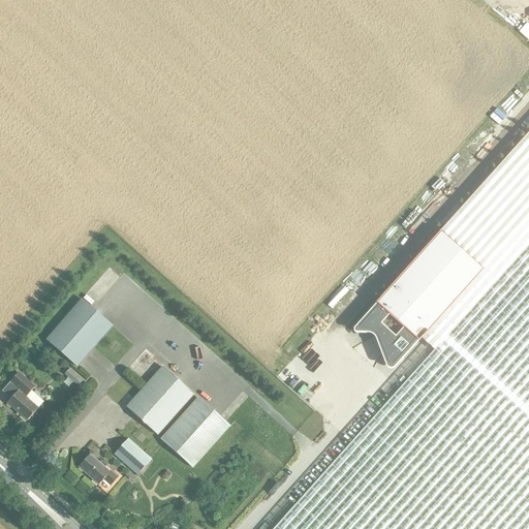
[(528,132),(486,181),(477,191),(459,212),(448,222),(376,303),(377,304),(355,328),(354,330),(354,332),(358,334),(362,334),(368,334),(372,335),(374,337),(376,339),(379,346),(386,367),(390,369),(394,369),(396,367),(405,356),(422,339),(434,350),(509,267),(528,244),(528,132)]
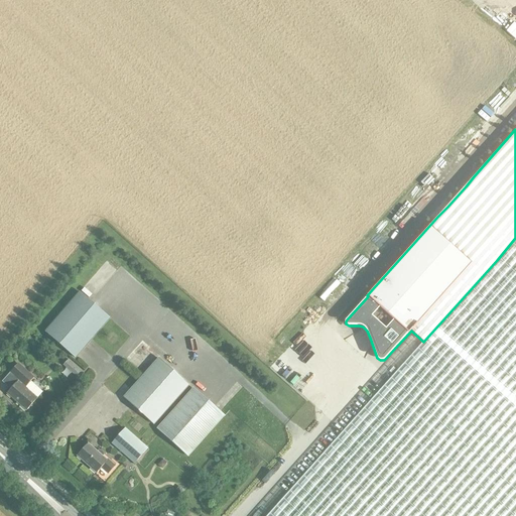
[(515,515),(515,238),(423,342),(267,515),(515,515)]
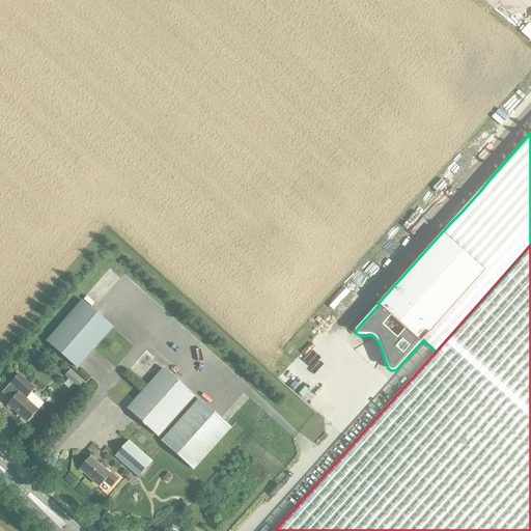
[(79,368),(113,328),(82,300),(47,341),(79,368)]
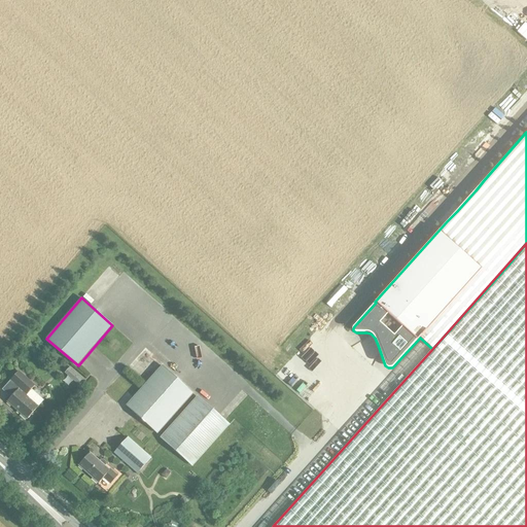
[(68,374),(64,379),(75,388),(85,376),(71,364),(65,372),(68,374)]
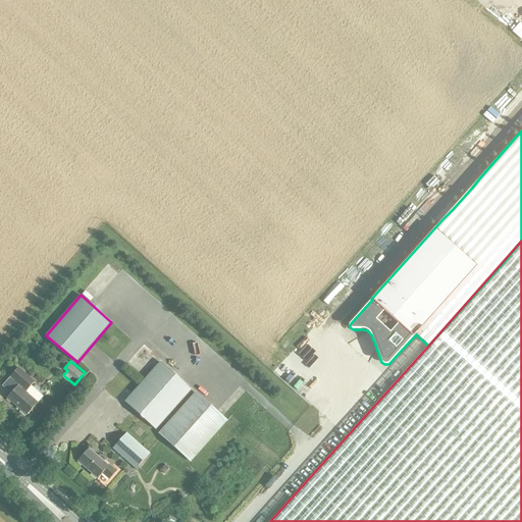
[(160,362),(125,402),(156,429),(191,389),(160,362)]
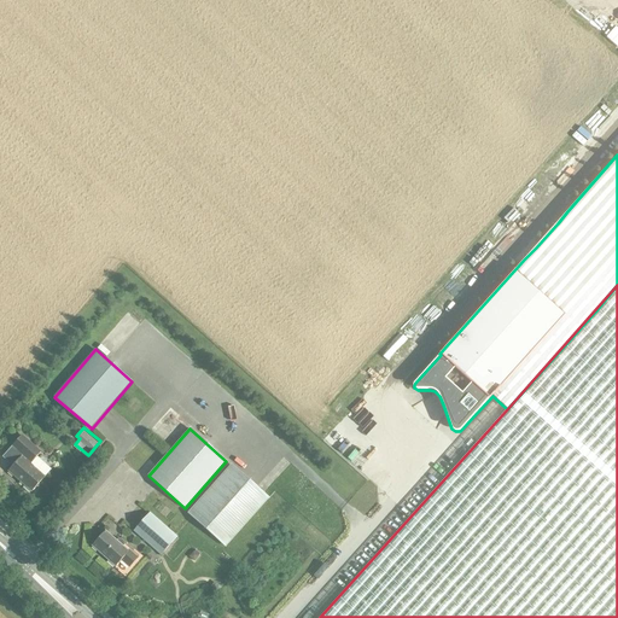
[(10,471),(33,491),(46,477),(31,464),(41,452),(22,435),(4,456),(15,465),(10,471)]
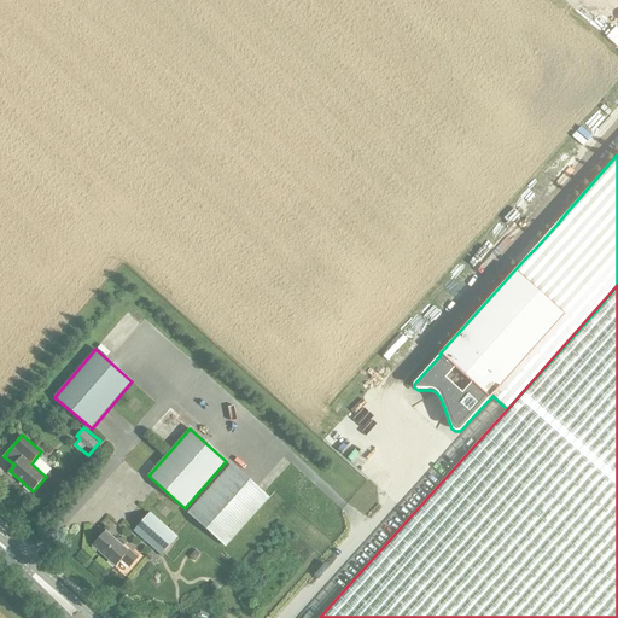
[(227,544),(268,499),(232,466),(191,512),(227,544)]
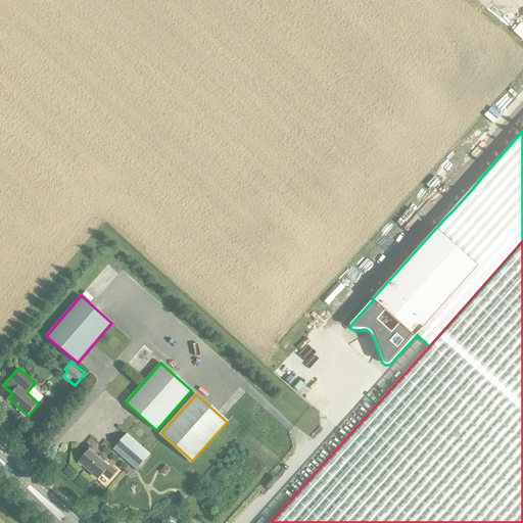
[(127,434),(113,449),(124,459),(127,456),(139,467),(150,455),(127,434)]
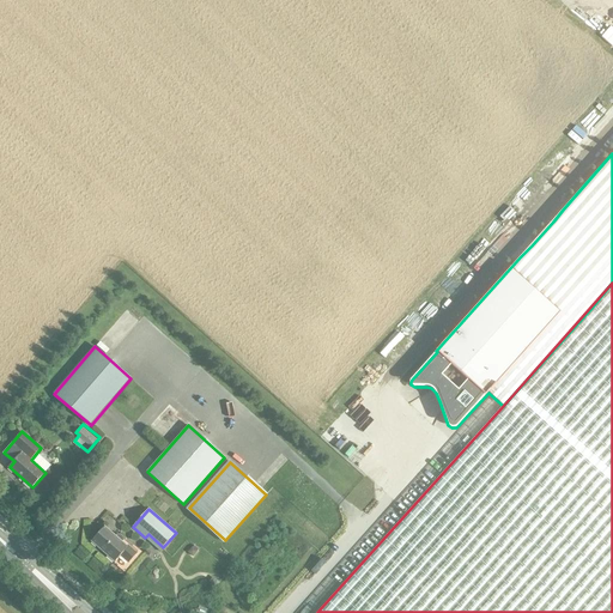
[(121,554),(128,562),(131,562),(137,554),(137,552),(128,545),(127,546),(122,541),(125,540),(123,536),(121,534),(117,534),(116,535),(105,526),(92,540),(115,562),(121,554)]
